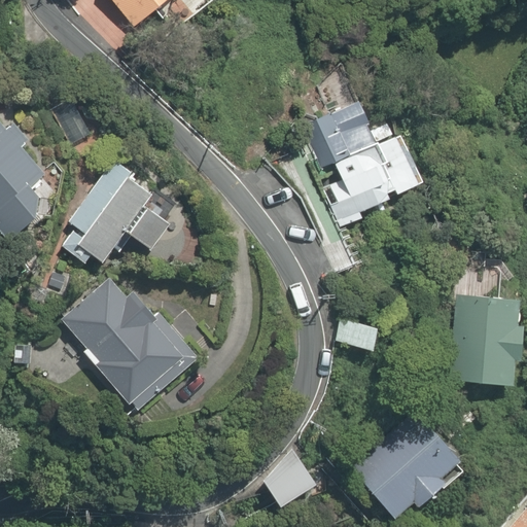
[(112,0),(134,28),(172,0),(171,0),(112,0)]
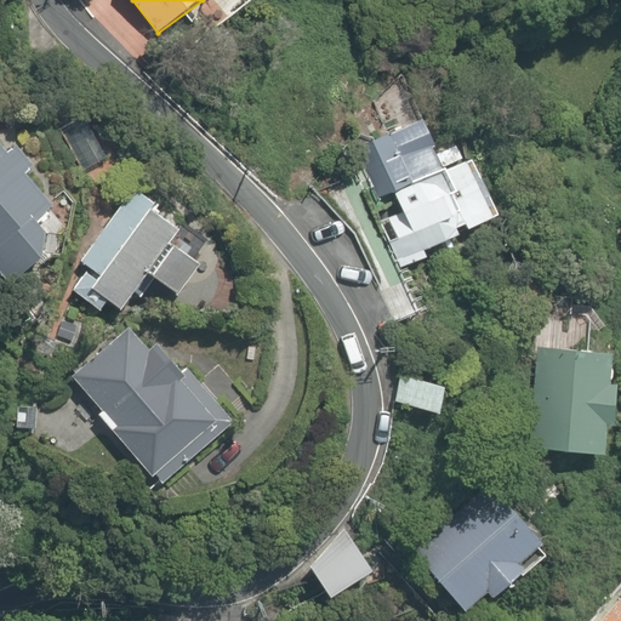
[(422,114),(369,135),(396,209),(381,215),(400,267),(425,257),(422,250),(495,223),(465,140),(436,151),(422,114)]
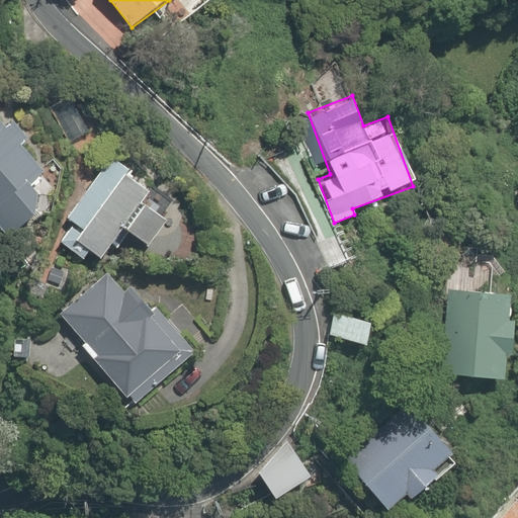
[(13,124),(7,130),(0,120),(0,221),(9,232),(46,201),(28,182),(42,170),(29,155),(35,150),(13,124)]
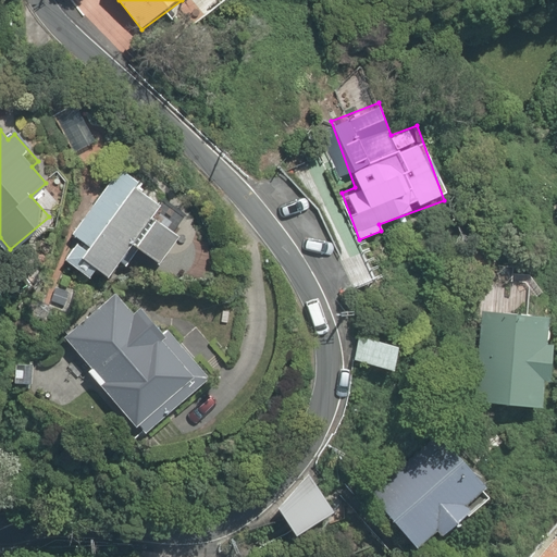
[(182,242),(151,218),(165,200),(123,166),(72,232),(78,237),(64,255),(101,283),(132,244),(161,267),(182,242)]
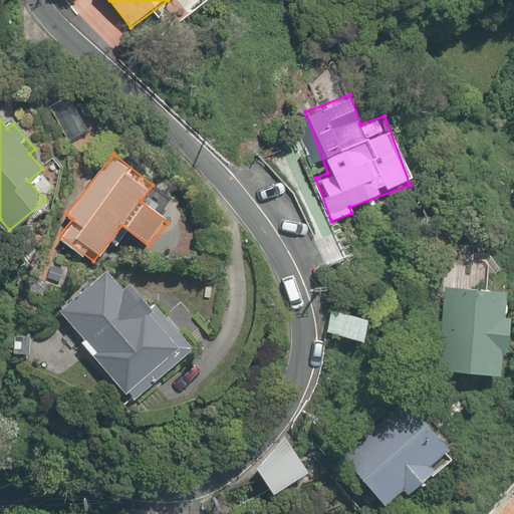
[(64,312),(83,337),(76,343),(103,378),(110,372),(133,402),(186,360),(129,286),(125,288),(113,273),(64,312)]
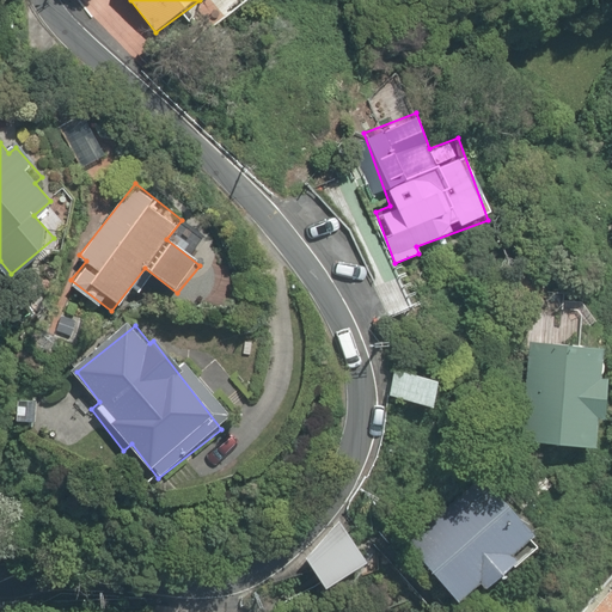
[(606,375),(595,375),(598,340),(527,336),(522,440),(593,442),(594,408),(605,408),(606,375)]
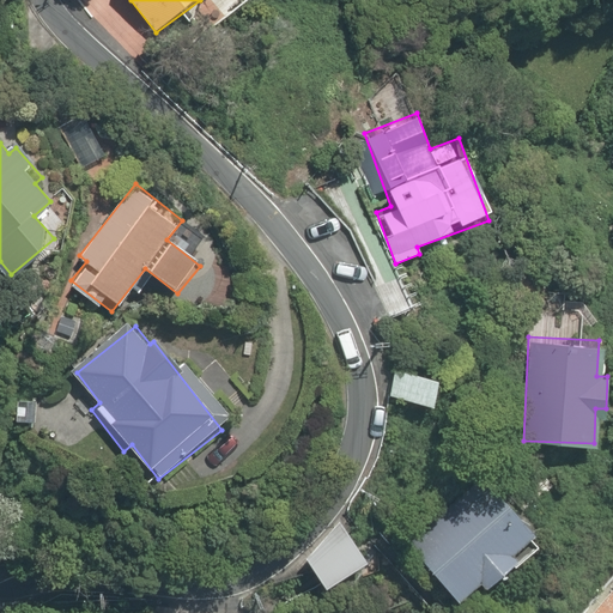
[(439,375),(394,364),(387,393),(434,404),(439,375)]
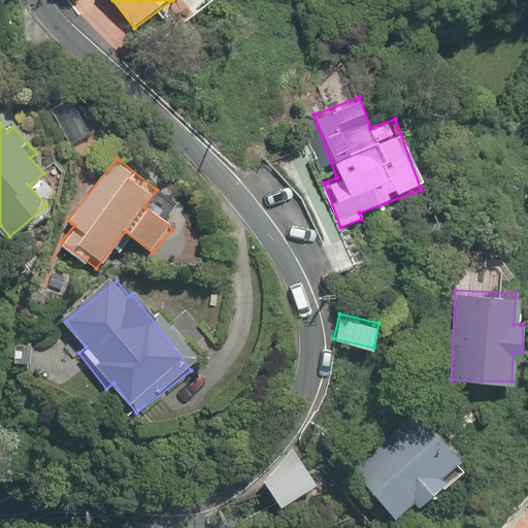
[(394,517),(415,501),(421,509),(451,487),(444,479),(460,466),(427,423),(361,473),(394,517)]
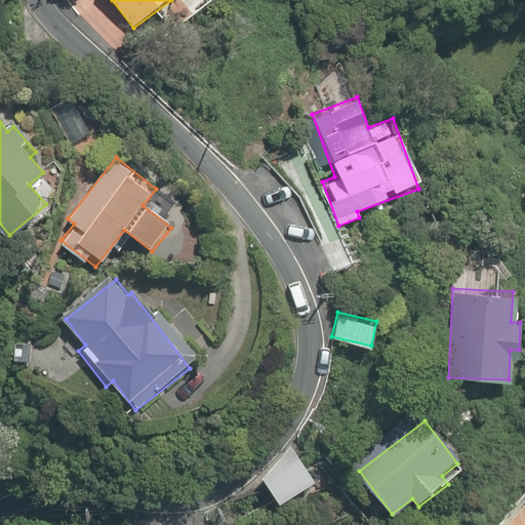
[(288,446),(260,475),(278,503),(315,481),(288,446)]
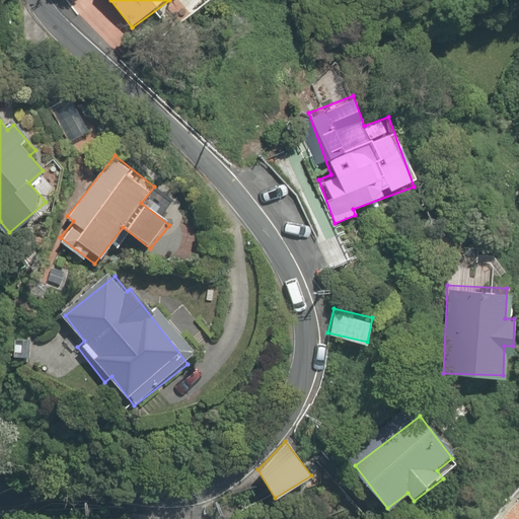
[(518,518),(518,498),(502,518),(518,518)]
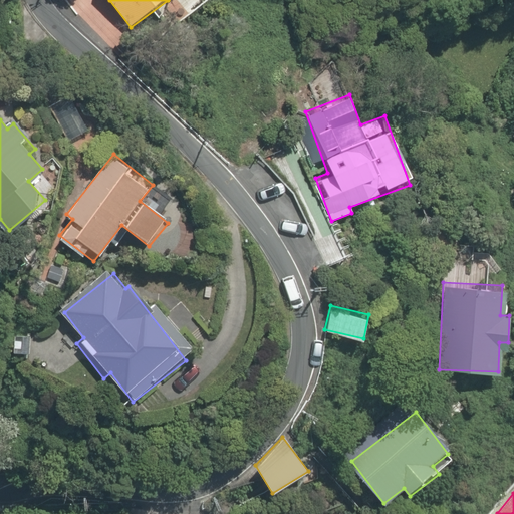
All buildings are outlined.
